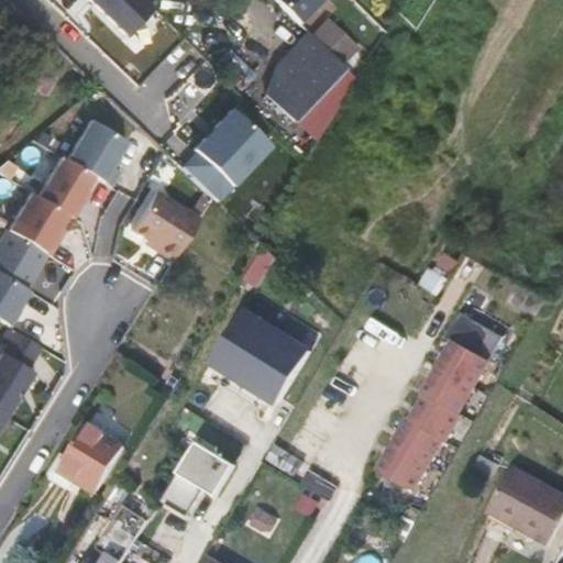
[(0,0),(0,19),(11,9),(2,0),(0,0)]
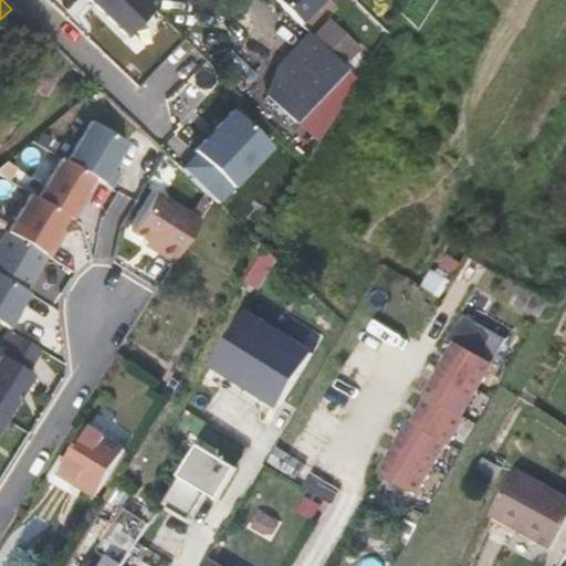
[(87,0),(126,38),(154,10),(144,0),(87,0)]
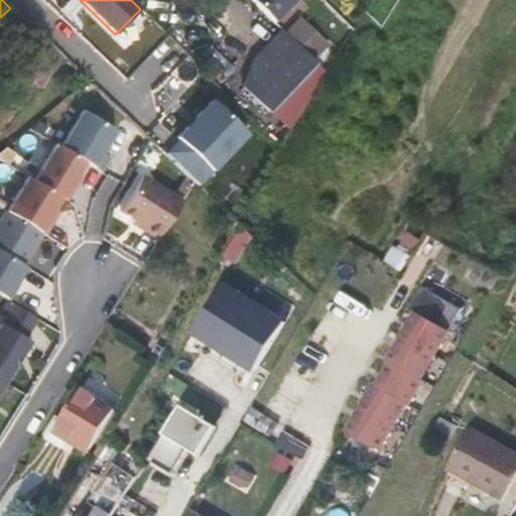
[(250,0),(274,21),(293,0),(250,0)]
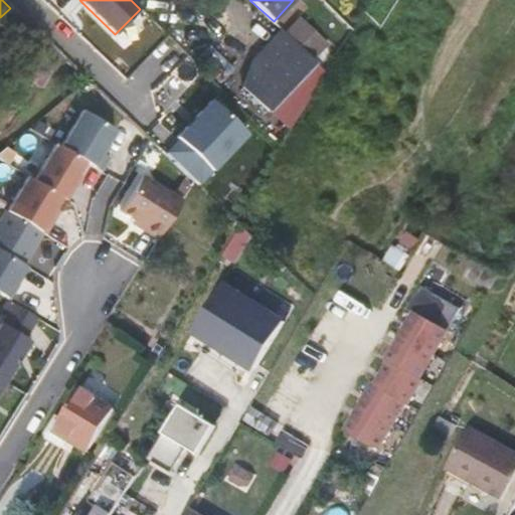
[(39,79),(59,46),(36,24),(19,53),(29,59),(27,62),(27,66),(30,68),(28,72),(39,79)]
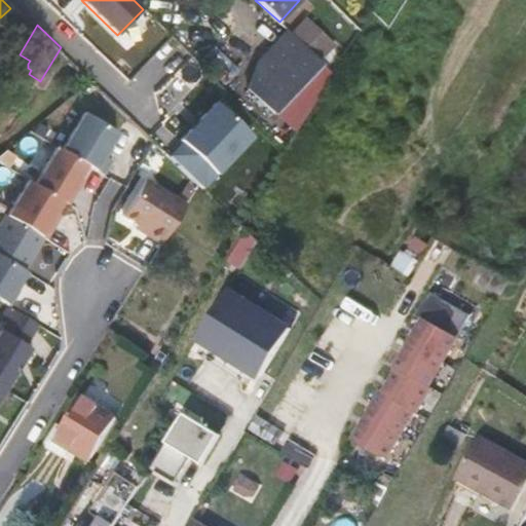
[(259,52),(295,86),(318,61),(284,27),(259,52)]
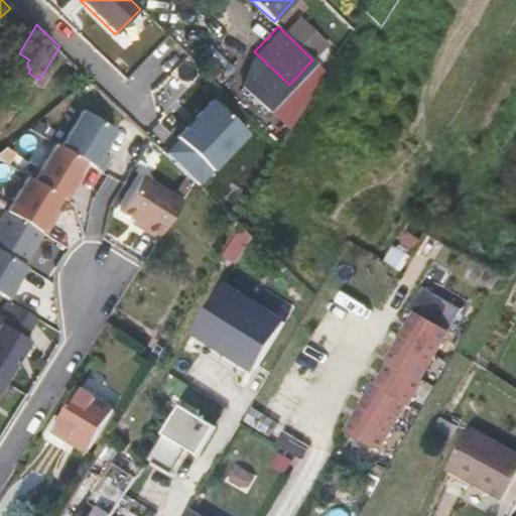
[(234,63),(209,40),(198,52),(223,77),(234,63)]
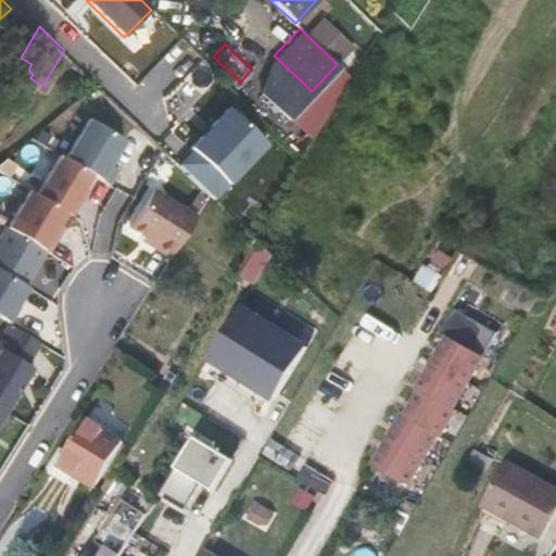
[(289,115),(312,91),(274,55),(266,63),(260,88),(289,115)]
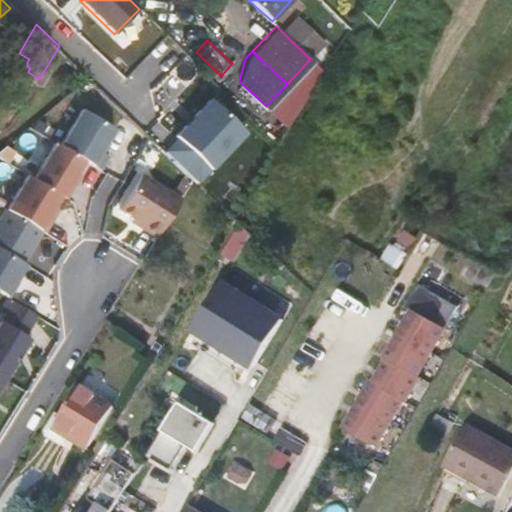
[(194,179),(198,184),(247,133),(212,100),(196,117),(198,119),(190,127),(189,127),(186,127),(177,137),(179,140),(166,153),(187,173),(194,179)]
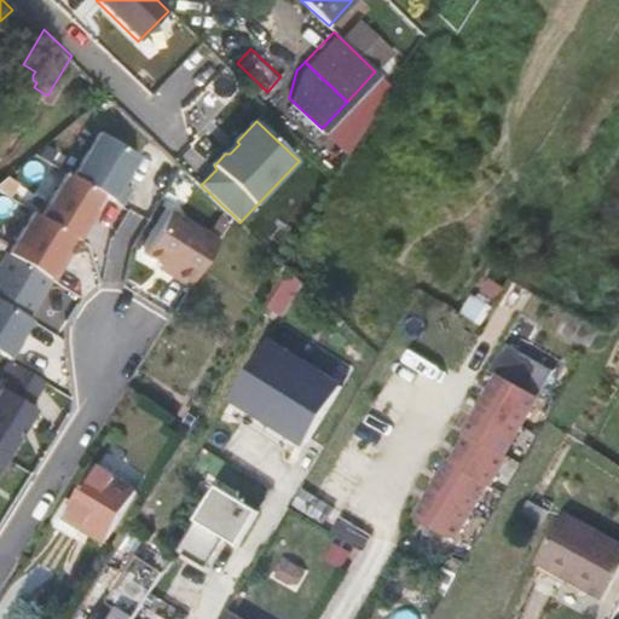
[(99,132),(73,177),(102,195),(121,207),(132,190),(122,184),(138,156),(99,132)]
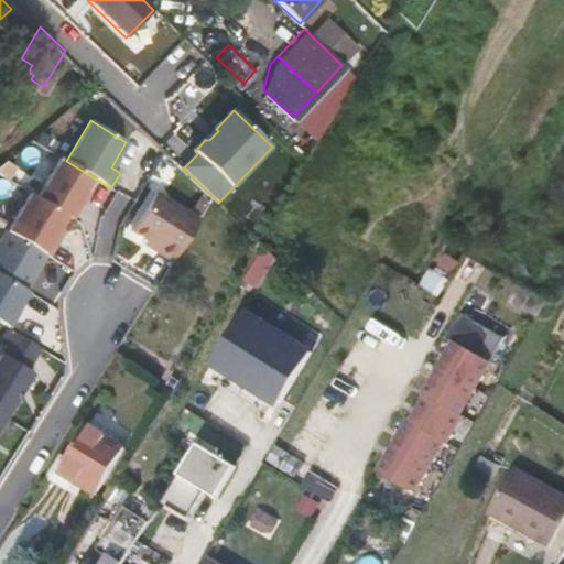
[(205,140),(208,140),(209,140),(218,131),(216,129),(205,140)]
